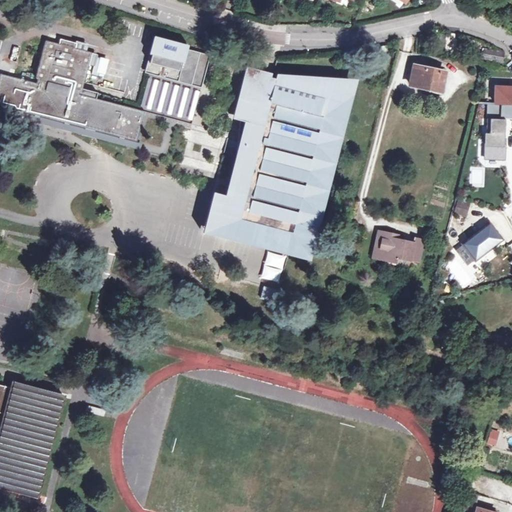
[(149,63),(178,71),(180,63),(183,63),(186,49),(188,45),(156,37),(149,63)]
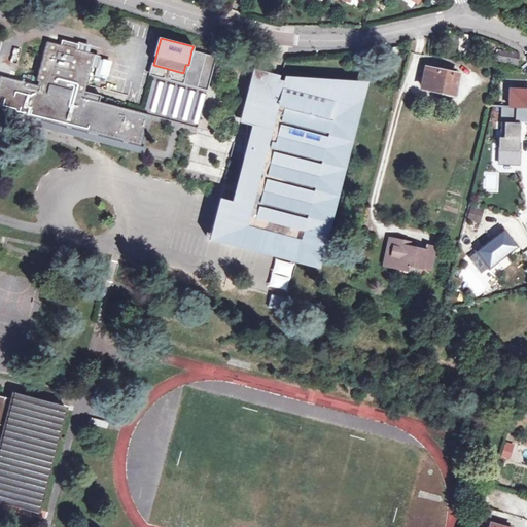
[(81,98),(81,95),(83,95),(84,94),(89,75),(94,59),(94,56),(93,54),(89,53),(79,50),(80,45),(64,41),(62,46),(48,42),(46,42),(45,43),(36,80),(37,82),(37,85),(1,76),(0,78),(0,109),(141,146),(148,115),(81,98)]
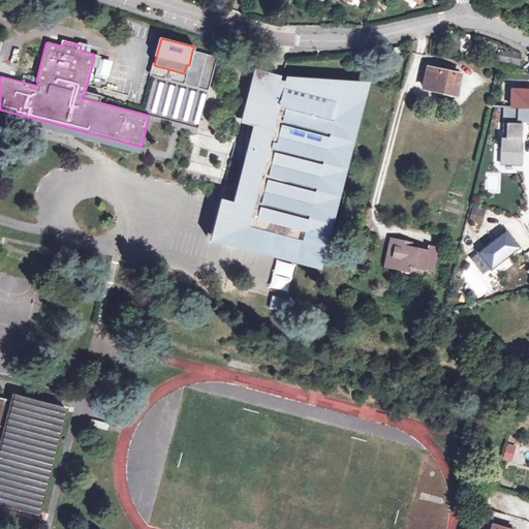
[(81,45),(80,51),(89,53),(90,47),(81,44),(81,45)]
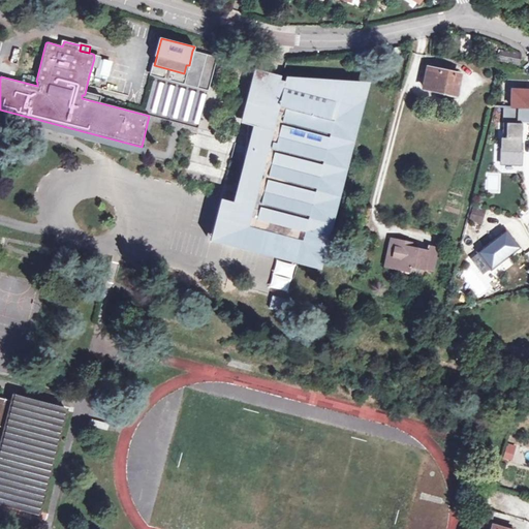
[(216,57),(192,51),(189,65),(186,65),(184,73),(154,65),(151,75),(208,91),(216,57)]
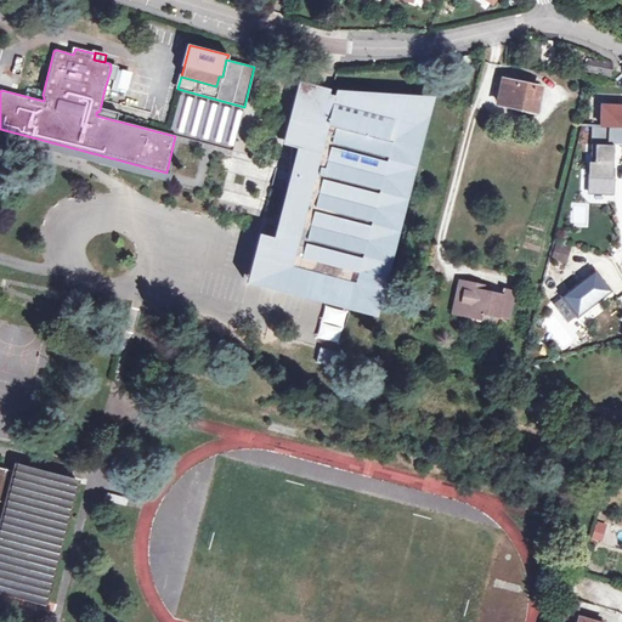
[(587,72),(610,77),(611,63),(588,60),(587,72)]
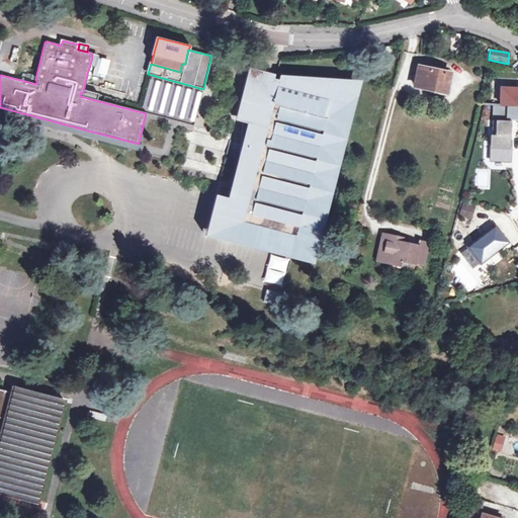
[(99,78),(104,60),(92,58),(87,74),(99,78)]
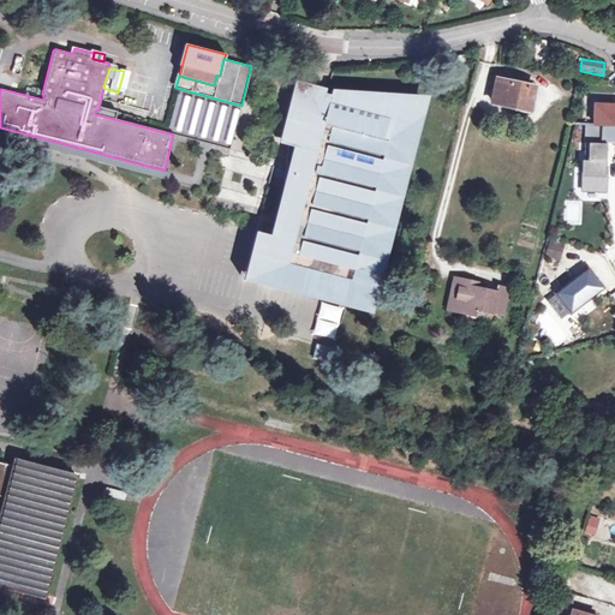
[(524,109),(526,99),(532,100),(535,88),(496,79),(491,102),(524,109)]
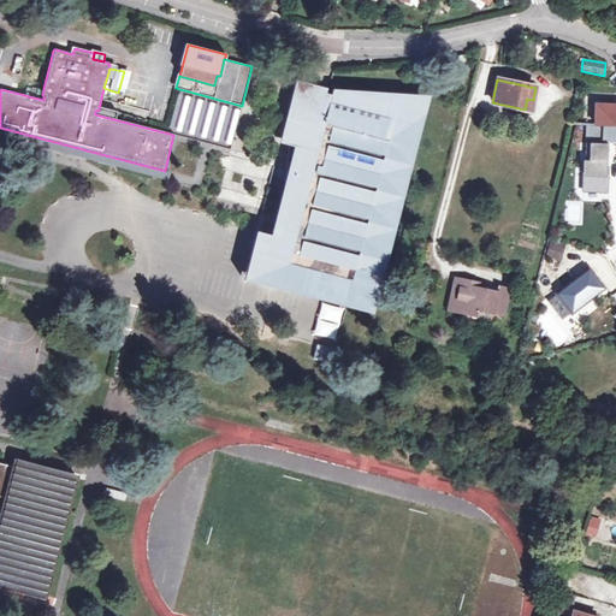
[(279,142),(288,144),(290,130),(295,129),(298,128),(303,128),(307,128),(311,128),(314,129),(318,130),(320,131),(324,132),(326,135),(329,136),(330,137),(336,124),(325,119),(323,118),(324,114),(324,113),(325,113),(326,112),(332,90),(323,88),(295,81),(279,142)]
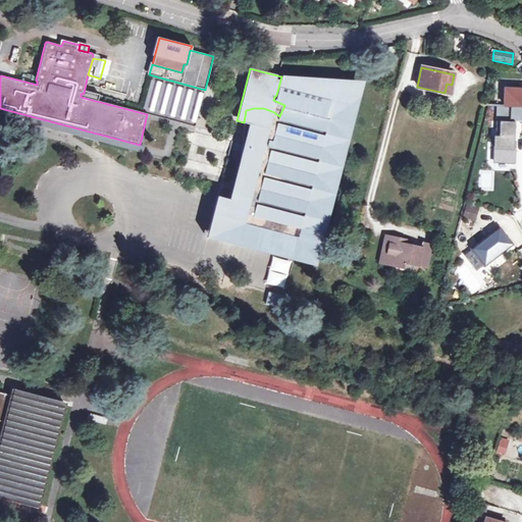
[(295,257),(317,262),(357,85),(281,76),(276,95),(275,96),(274,96),(274,97),(273,100),(275,101),(284,105),(279,116),(278,115),(276,114),(274,112),(271,111),(269,110),(266,109),(263,108),(260,108),(257,108),(253,108),(250,109),(246,110),(244,122),(242,152),(243,153),(229,205),(225,219),(256,227),(278,232),(275,244),(297,250),(295,257)]
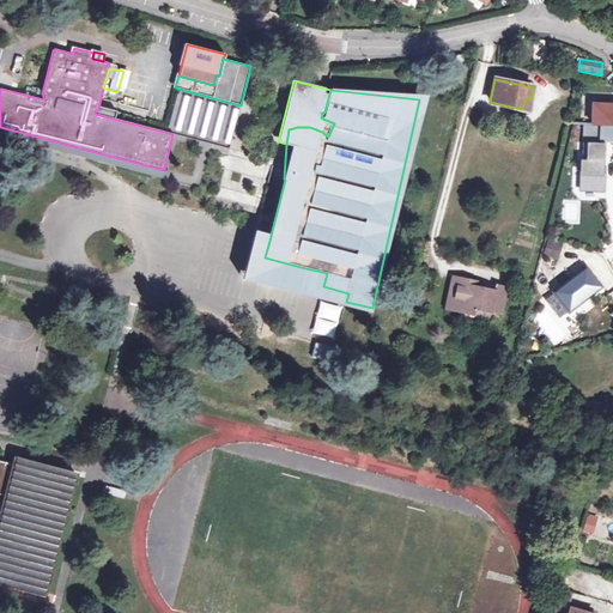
[(592,126),(612,126),(612,104),(593,104),(593,116),(592,126)]
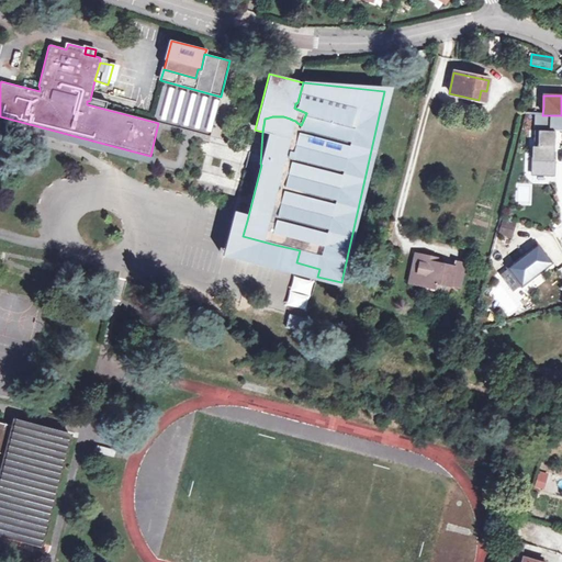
[(561,130),(561,115),(542,115),(536,115),(535,130),(561,130)]
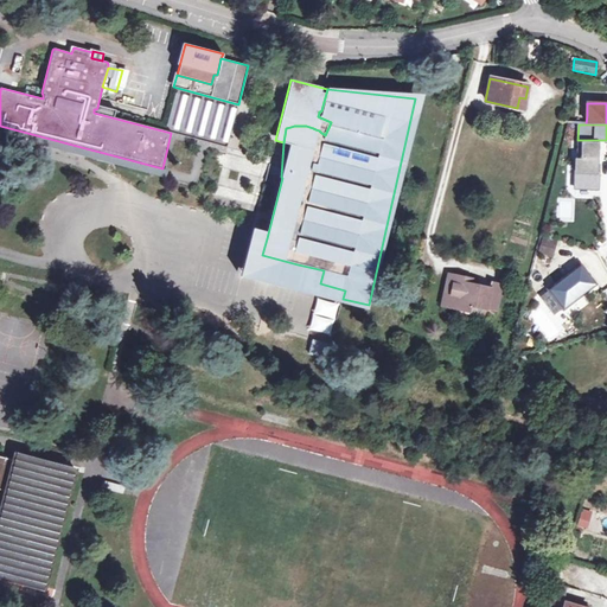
[(191,178),(16,133),(14,139),(189,184),(191,178)]
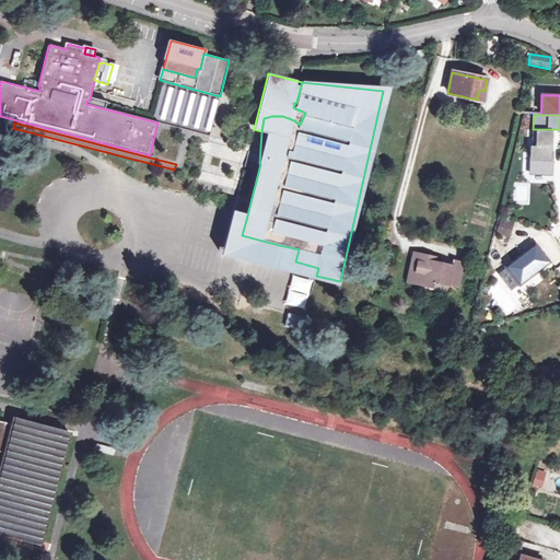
[(529,205),(529,183),(513,183),(513,205),(529,205)]
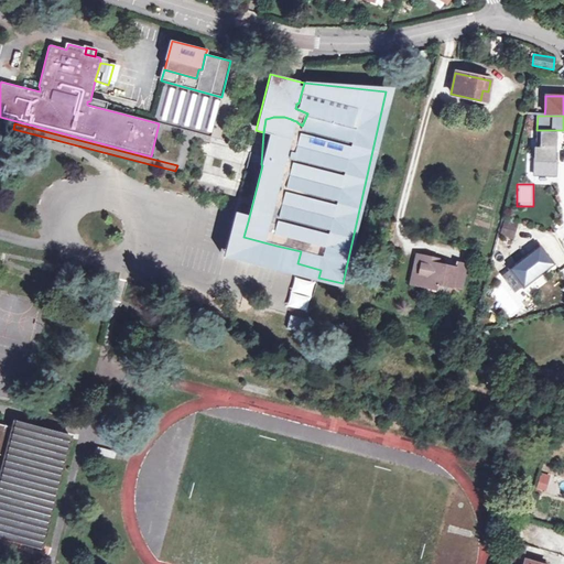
[(225,255),(318,278),(321,270),(297,263),(301,251),(277,246),(243,237),(248,221),(234,218),(225,255)]
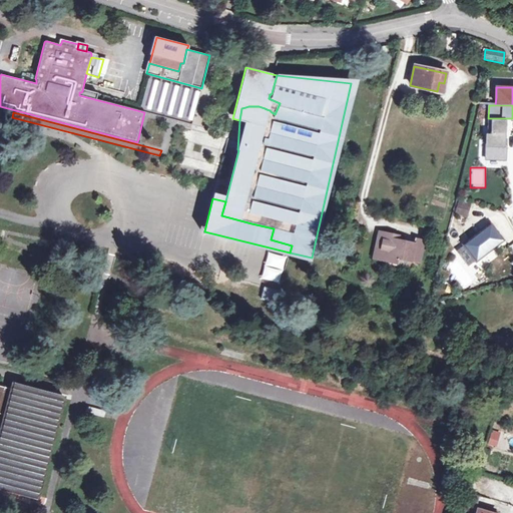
[(467,217),(470,201),(459,199),(456,215),(467,217)]
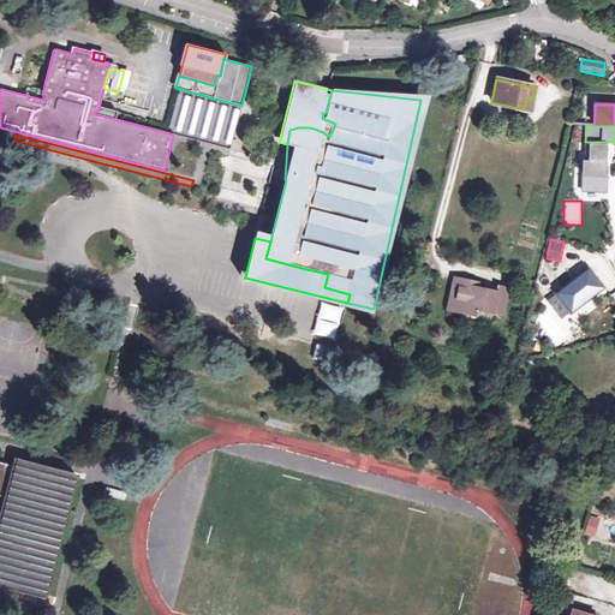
[(587,268),(555,293),(554,293),(571,314),(603,288),(587,268)]
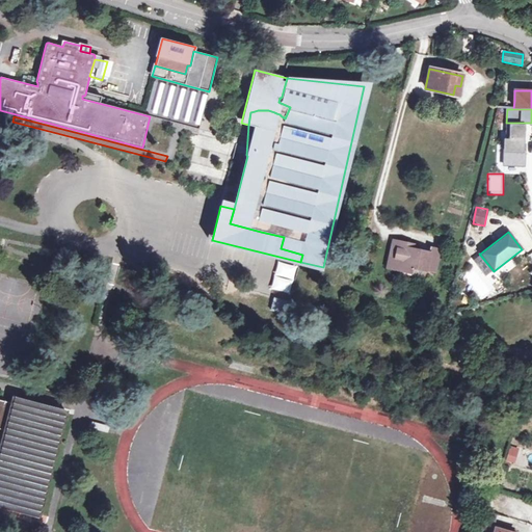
[(388,269),(411,273),(413,268),(425,271),(434,272),(440,249),(430,247),(429,254),(413,249),(413,246),(394,242),(388,269)]
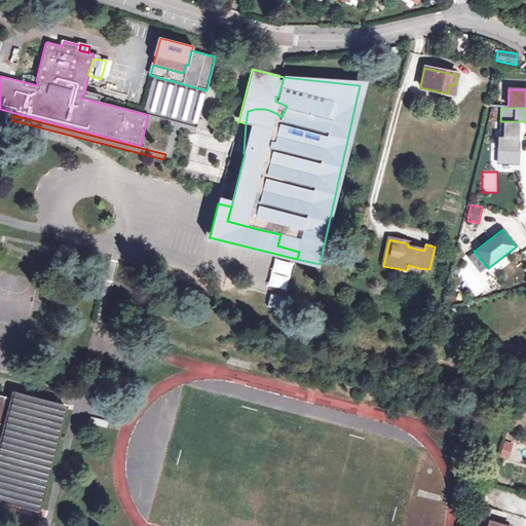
[(0,499),(39,510),(66,409),(12,395),(11,400),(0,396),(0,499)]
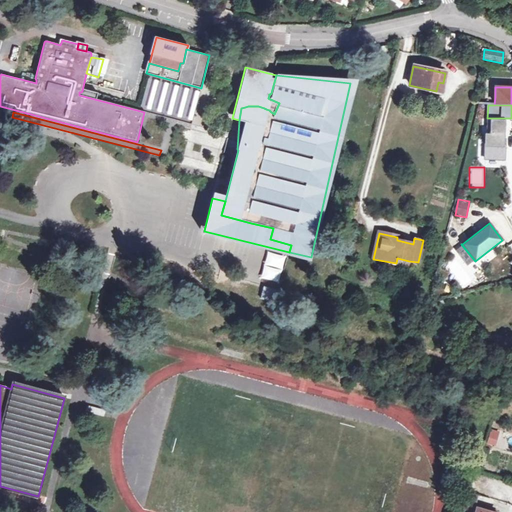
[(495,446),(499,431),(489,428),(485,443),(495,446)]
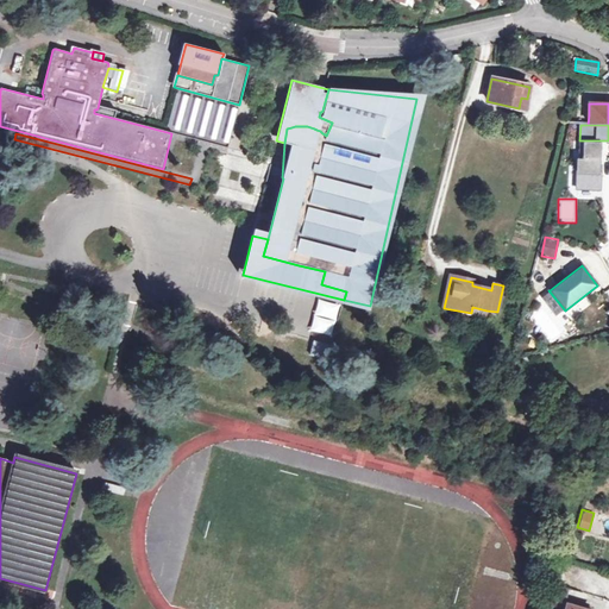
[(560,608),(567,588),(556,585),(548,608),(560,608)]
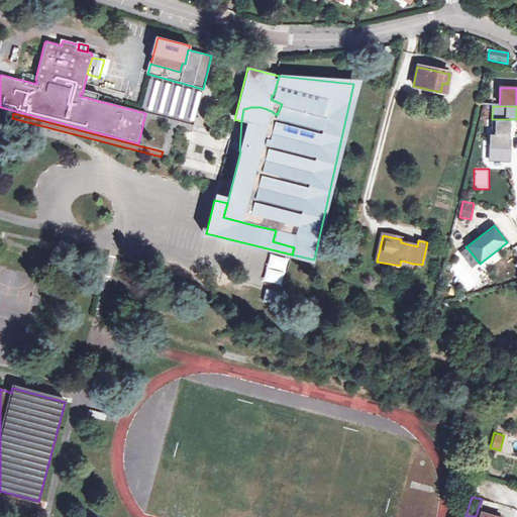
[(486,508),(484,514),(494,516),(498,516),(500,512),(486,508)]
